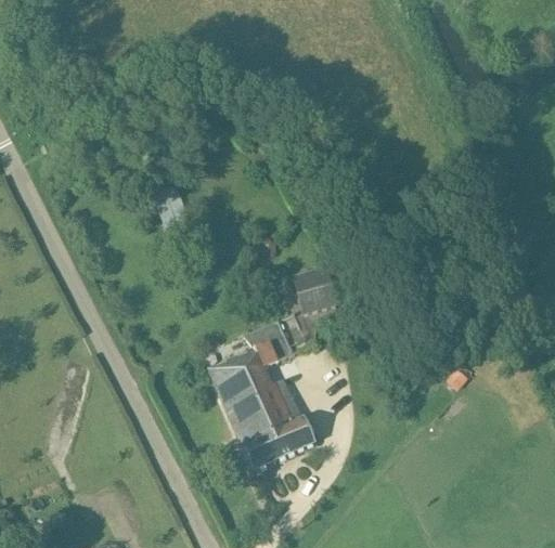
[(154,191),(167,225),(191,217),(178,182),(154,191)]
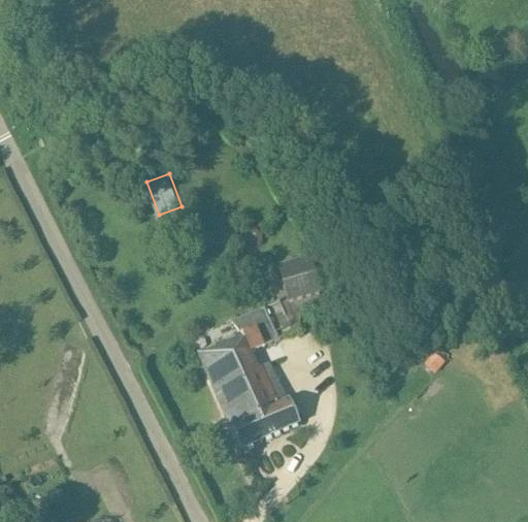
[(276,261),(287,299),(321,290),(317,273),(311,258),(310,252),(276,261)]
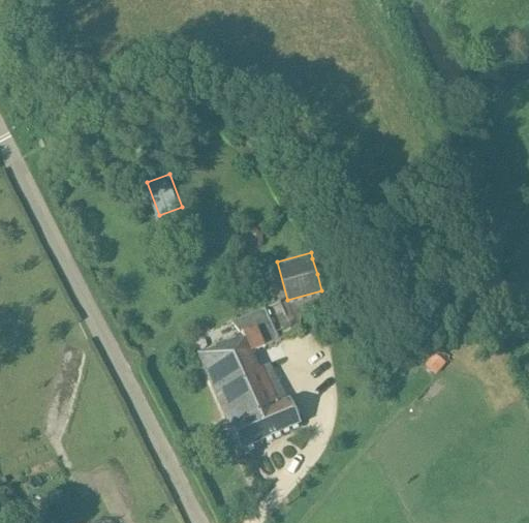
[(331,253),(312,258),(317,274),(335,269),(331,253)]
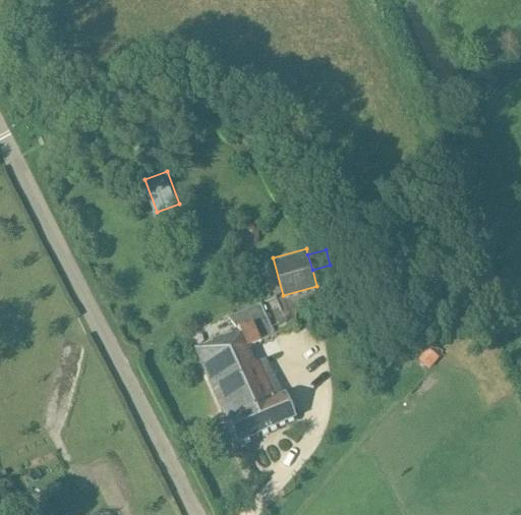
[(261,298),(226,313),(238,328),(246,346),(275,333),(261,298)]
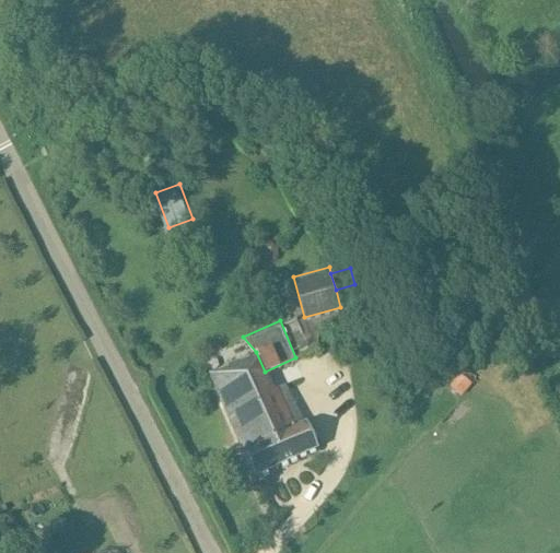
[(256,352),(209,373),(254,473),(317,444),(306,421),(303,422),(283,383),(272,388),(265,372),(256,352)]
